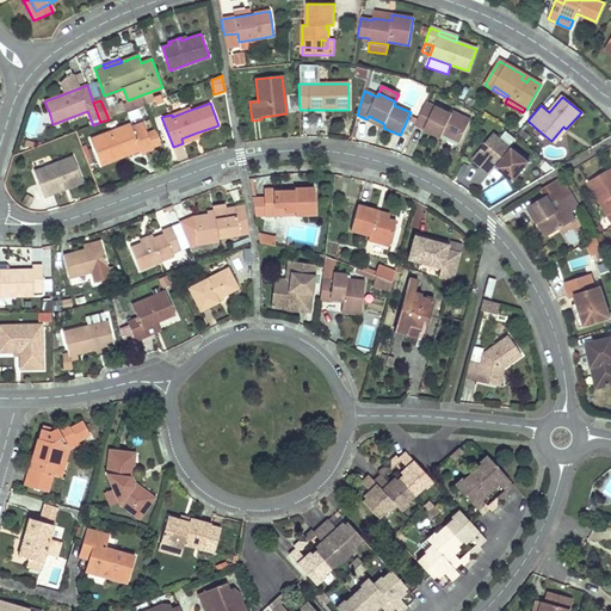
[(443,135),(451,139),(460,143),(470,121),(444,107),(442,111),(425,103),(414,125),(440,137),(443,135)]
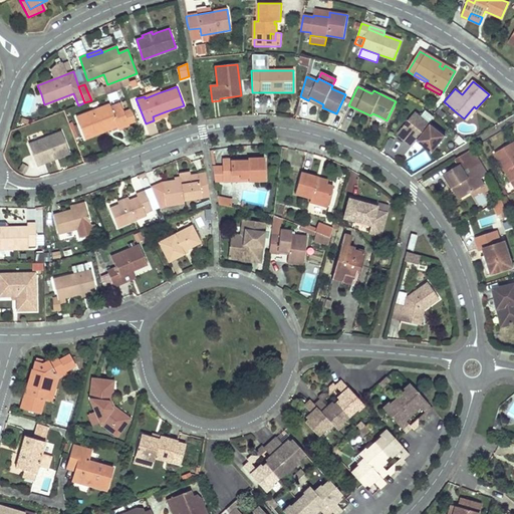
[(160,92),(160,90),(145,96),(145,98),(160,92)]
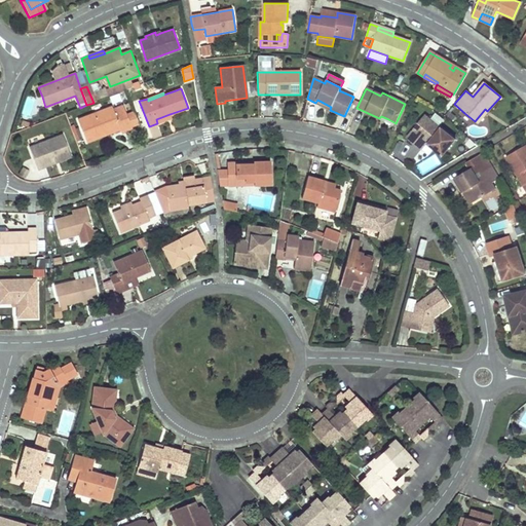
[(113,106),(121,103),(118,94),(110,97),(113,106)]
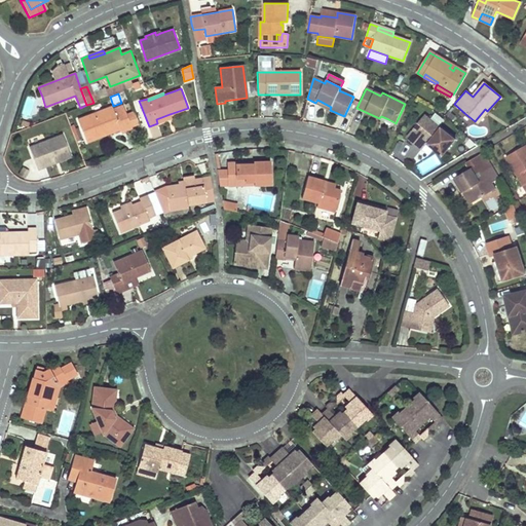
[(331,107),(317,100),(315,103),(330,110),(331,107)]
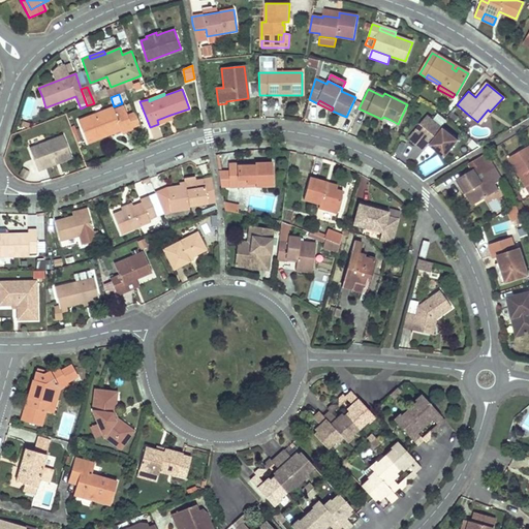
[(122,133),(127,131),(132,129),(124,106),(114,110),(113,106),(79,120),(87,143),(103,136),(102,132),(120,126),(121,130),(122,133)]
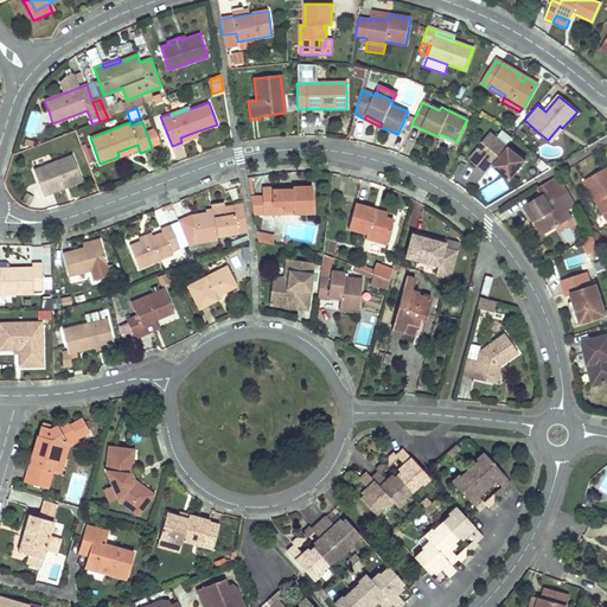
[(548,140),(550,142),(562,128),(560,126),(548,140)]
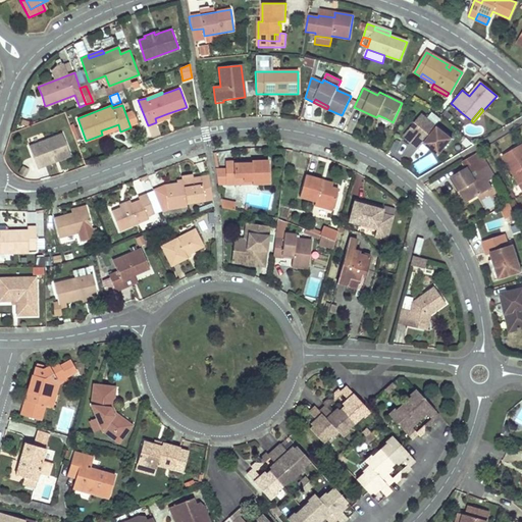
[(434,111),(429,116),(436,124),(441,119),(434,111)]
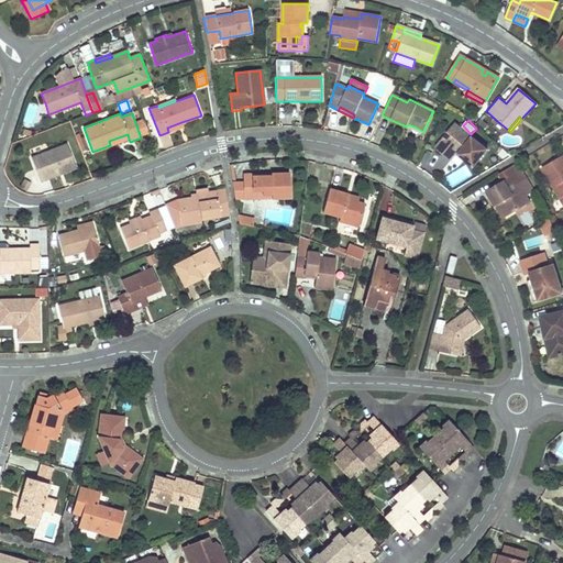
[(167,128),(168,132),(184,127),(181,122),(167,128)]
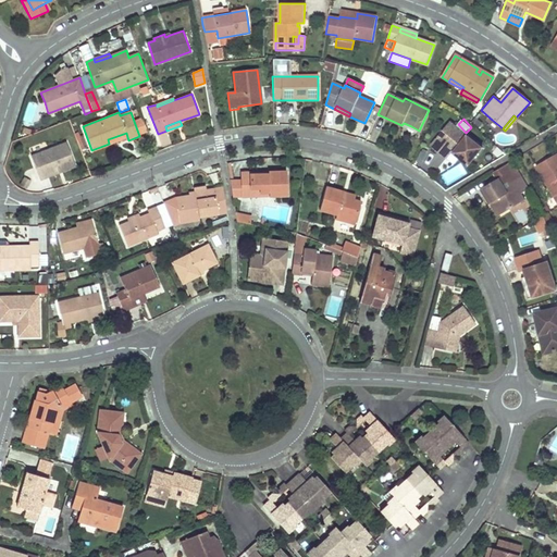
[(482,149),(450,122),(430,147),(445,159),(452,151),(453,153),(461,160),(468,165),(482,149)]
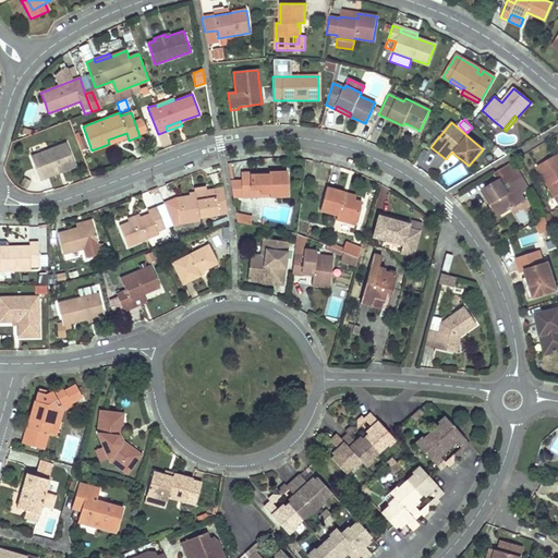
[(482,135),(476,130),(472,134),(478,140),(482,135)]
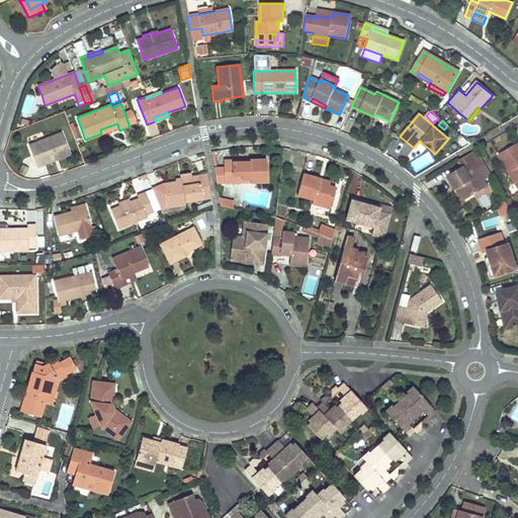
[(100,130),(101,134),(118,127),(117,123),(100,130)]
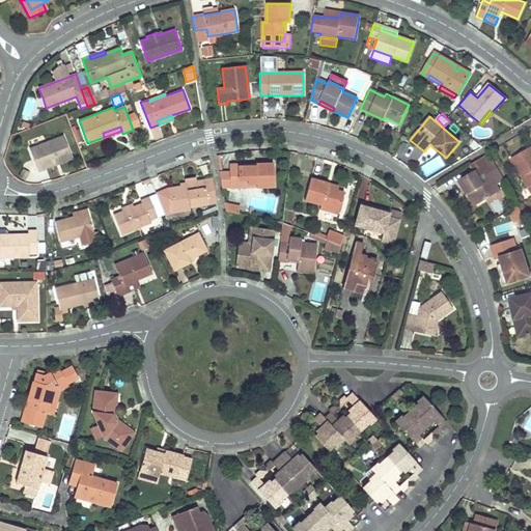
[(57,162),(58,163),(58,164),(72,159),(63,136),(30,149),(38,171),(48,168),(47,166),(57,162)]
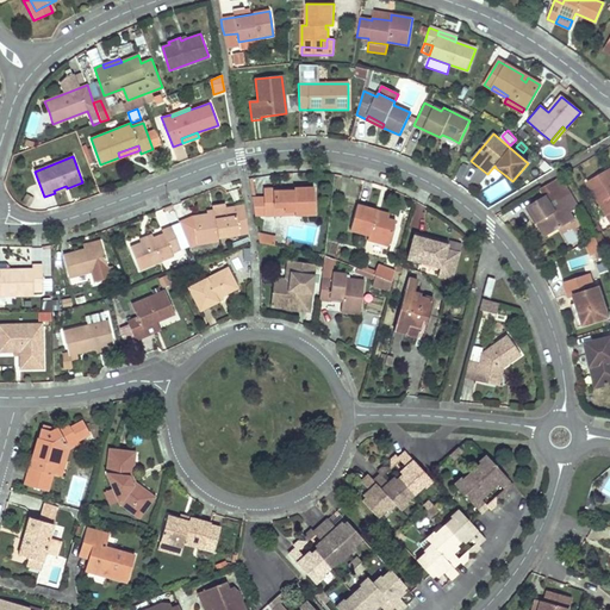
[(505,175),(496,168),(493,169),(504,179),(505,175)]
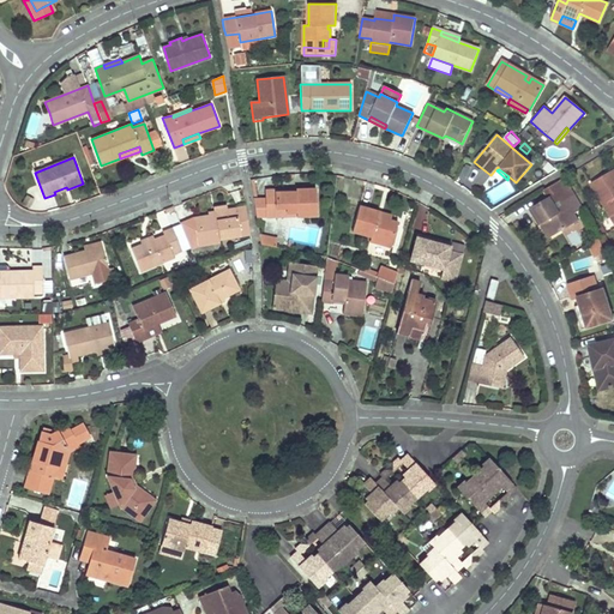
[(613,169),(590,184),(613,222),(613,169)]
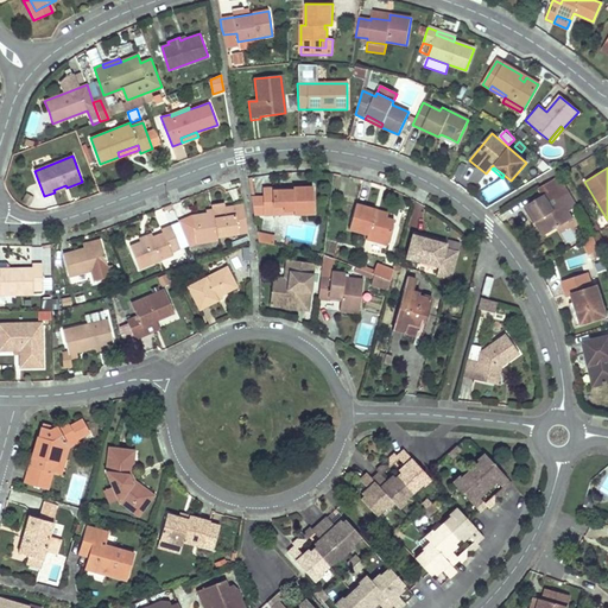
[(568,211),(571,209),(576,207),(565,190),(557,176),(544,184),(555,204),(551,208),(544,196),(543,196),(524,207),(534,223),(539,220),(548,234),(561,227),(558,223),(561,216),(568,211)]
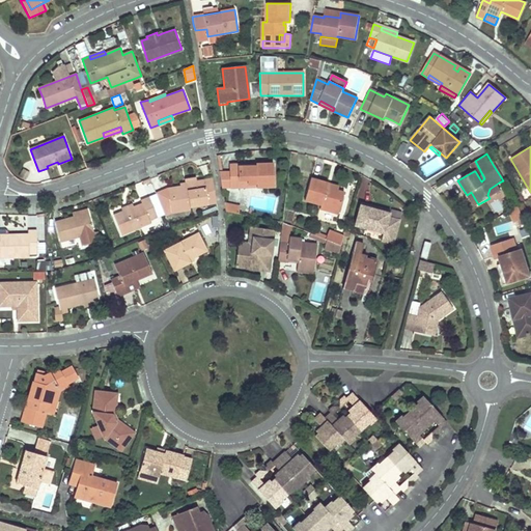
[(475,161),(470,164),(474,171),(475,171),(481,182),(484,178),(475,161)]
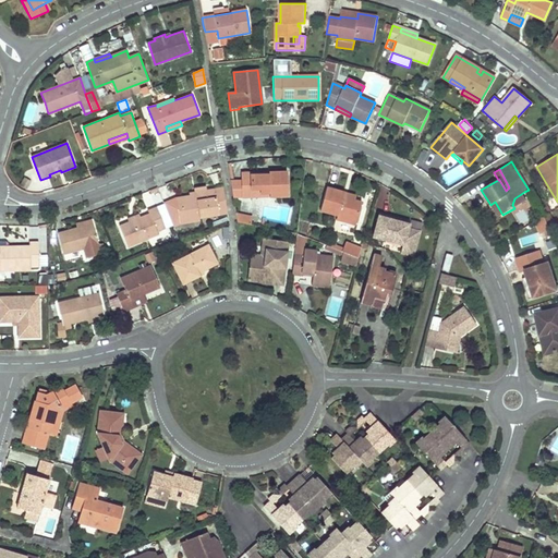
[(259,193),(269,193),(269,197),(287,196),(287,172),(241,173),(241,190),(259,189),(259,193)]
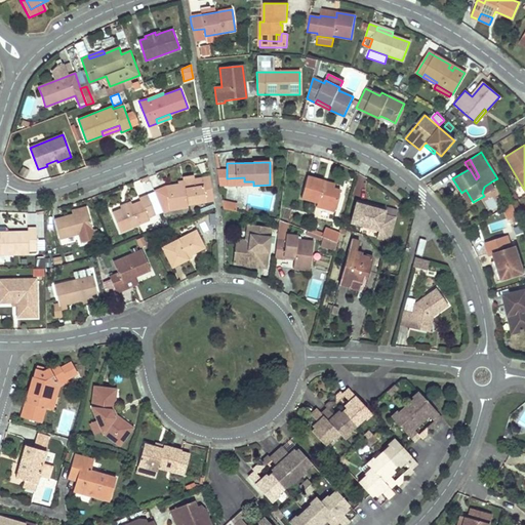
[(194,178),(189,179),(184,180),(183,180),(184,184),(178,185),(165,187),(169,210),(187,207),(187,204),(213,200),(209,176),(194,178)]
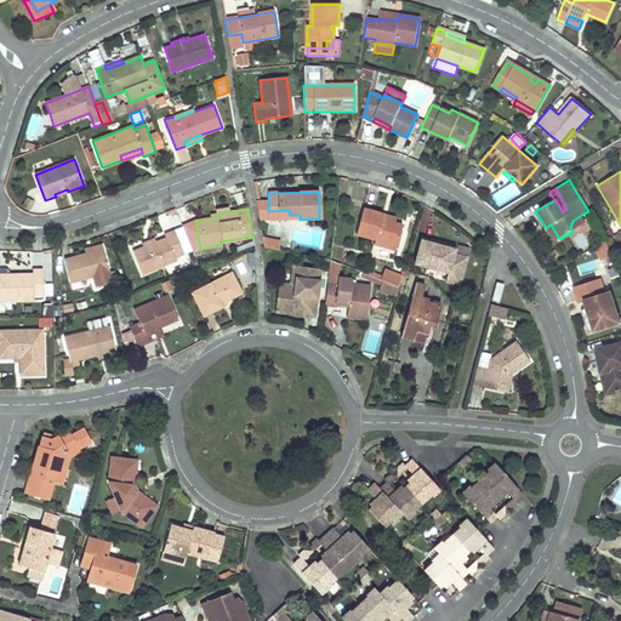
[(382,214),(372,211),(363,209),(355,234),(375,240),(372,245),(394,251),(402,226),(393,223),(385,221),(383,222),(380,221),(382,214)]
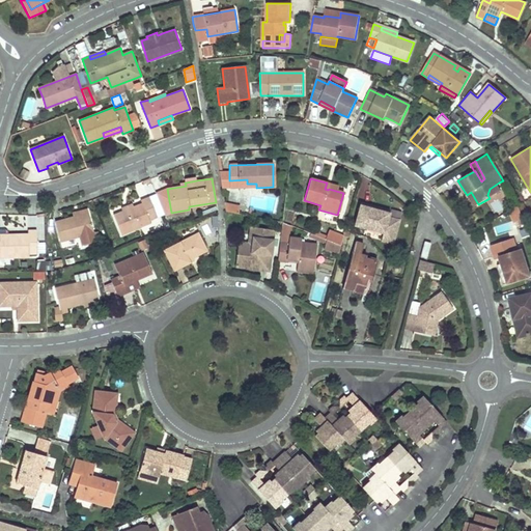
[(487,195),(490,198),(500,192),(496,185),(490,189),(487,195)]
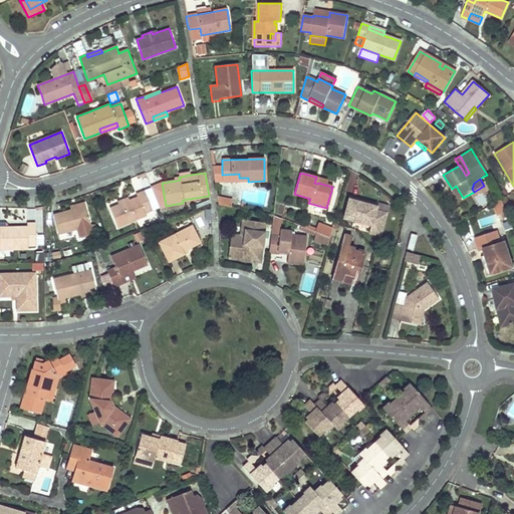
[(452,189),(459,200),(463,198),(456,186),(452,189)]
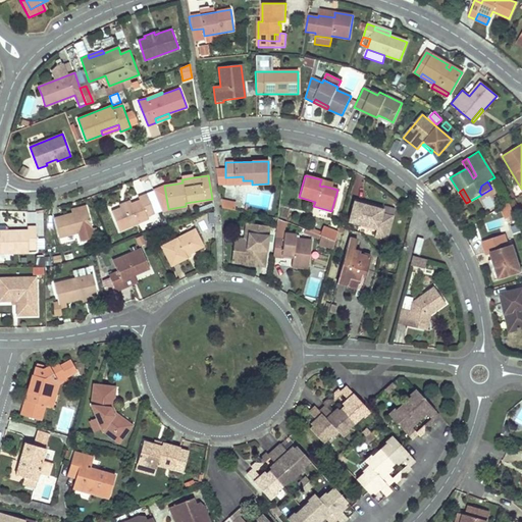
[(147,193),(143,195),(139,196),(140,199),(132,203),(120,207),(112,210),(120,231),(149,219),(147,217),(155,214),(147,193)]
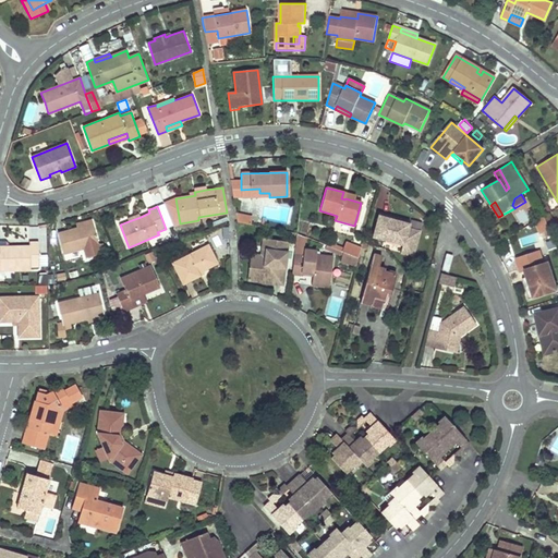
[(251,217),(234,214),(237,223),(250,226),(251,217)]
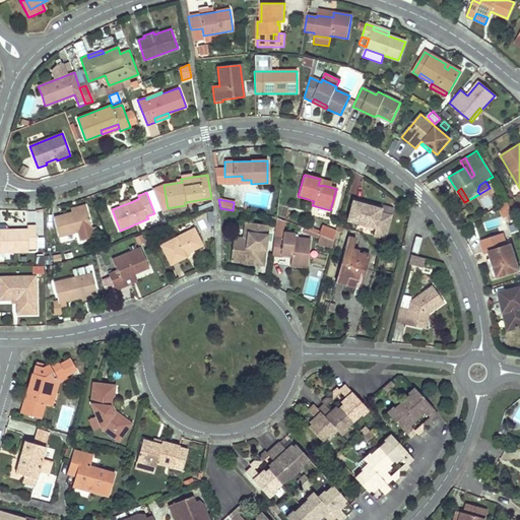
[(352,199),(346,220),(375,228),(373,236),(384,239),(390,216),(379,213),(380,209),(362,204),(363,201),(352,199)]
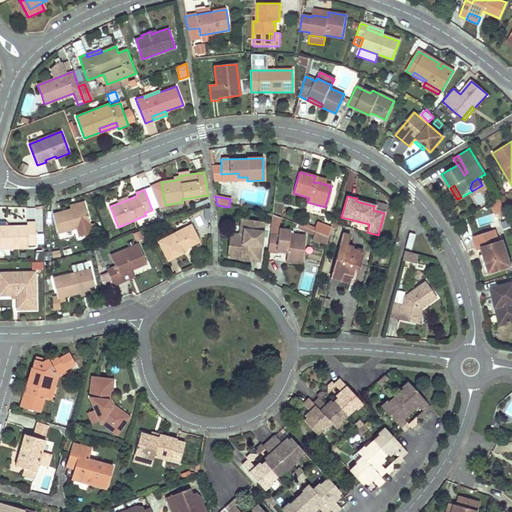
[(504,210),(500,199),(491,204),(496,214),(504,210)]
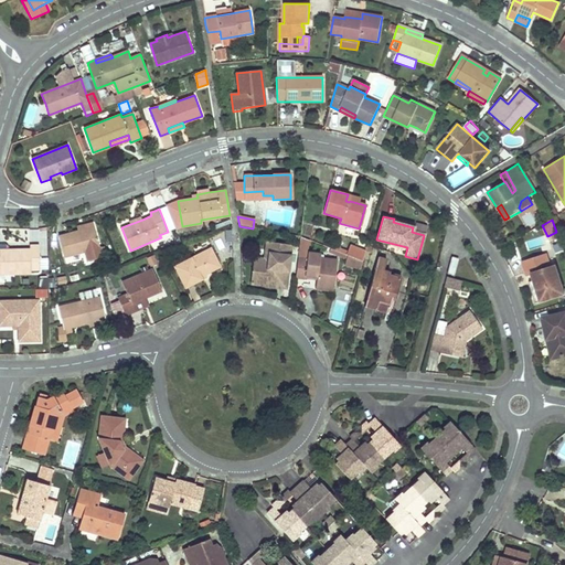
[(100,257),(96,237),(94,227),(82,230),(57,236),(63,256),(84,251),(86,260),(100,257)]
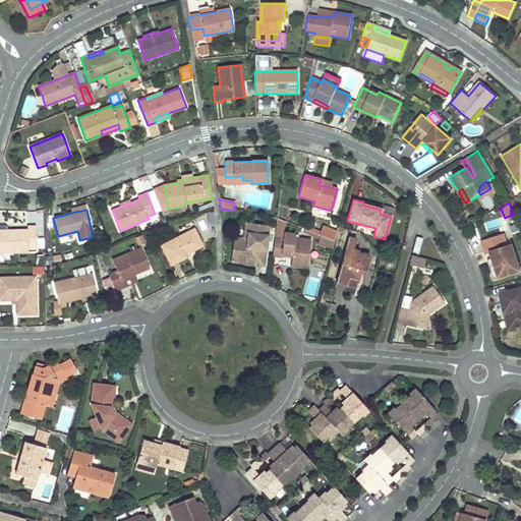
[(246,234),(247,224),(244,223),(242,239),(233,238),(232,242),(245,244),(246,234)]
